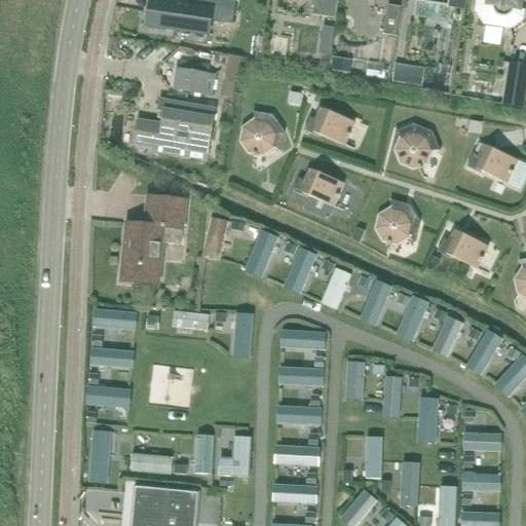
[(154,0),(151,0),(148,28),(152,28),(185,33),(183,42),(207,46),(211,22),(233,25),(236,0),(180,0),(180,4),(154,0)]
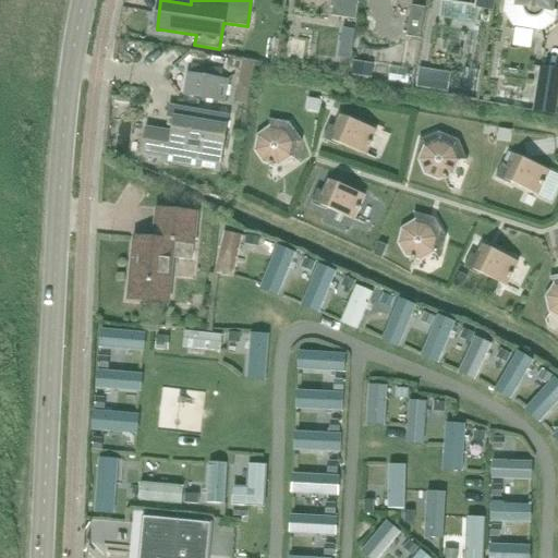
[(334,0),(331,16),(355,21),(359,0),(334,0)]
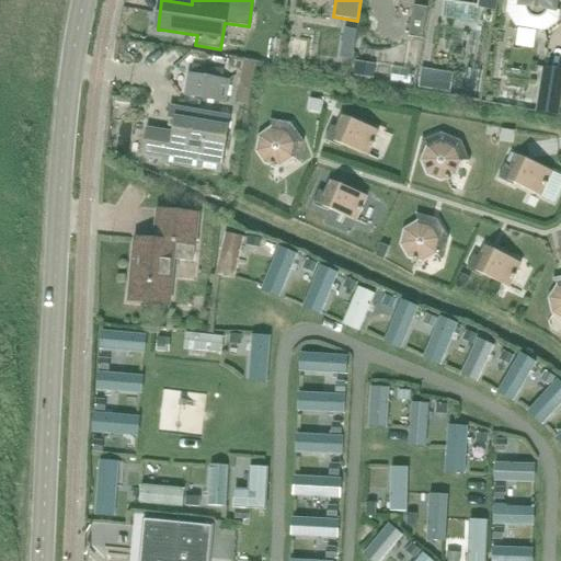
[(443,0),(443,2),(494,10),(495,0),(443,0)]
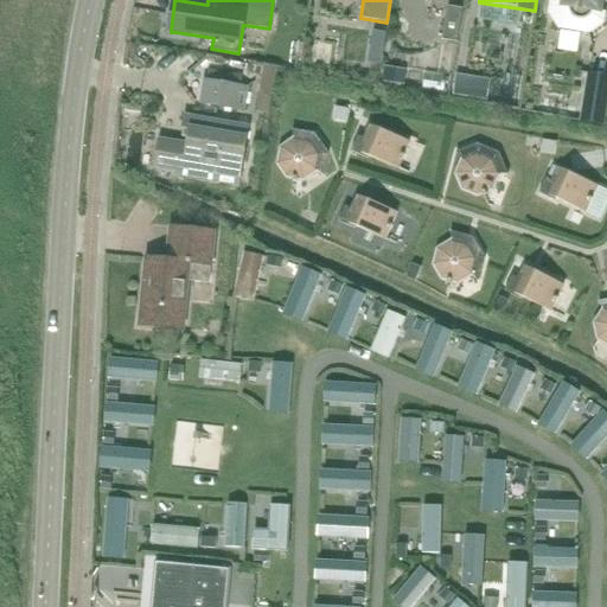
[(549,0),(548,13),(557,30),(588,34),(604,24),(604,21),(604,19),(605,13),(599,12),(599,11),(600,0),(549,0)]
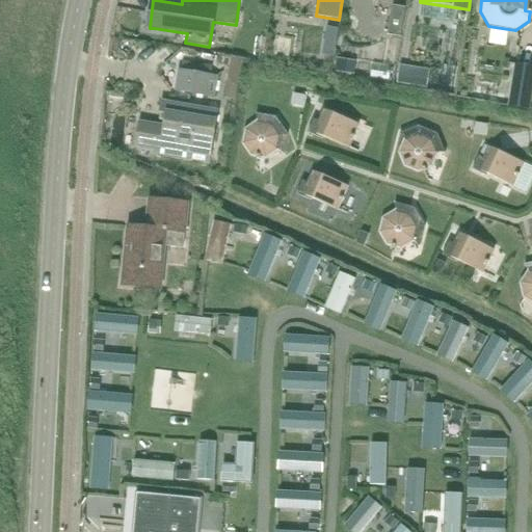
[(401,37),(405,8),(392,6),(388,35),(401,37)]
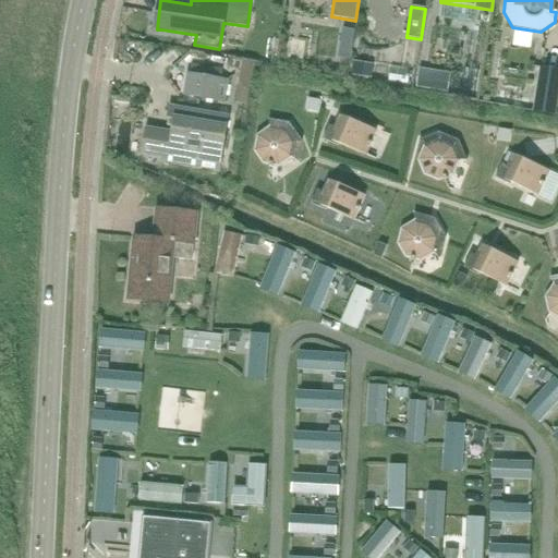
[(352,45),(354,33),(343,31),(341,44),(352,45)]
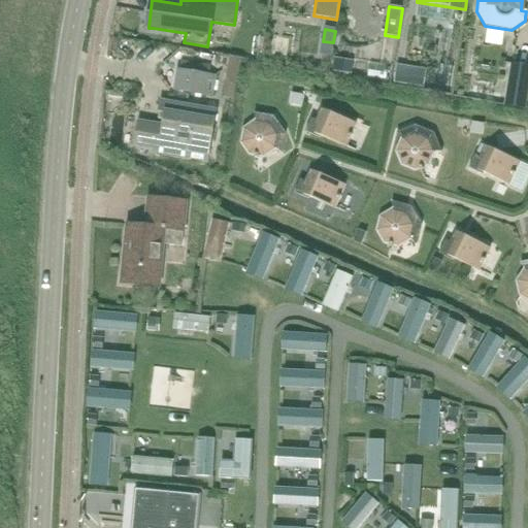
[(241,30),(238,42),(246,44),(250,32),(241,30)]
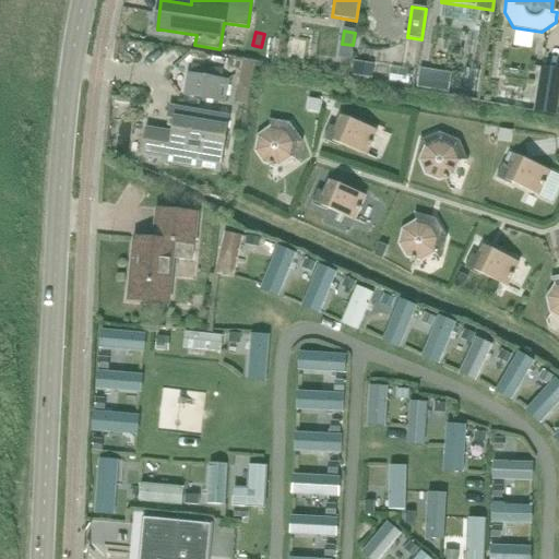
[(221,81),(223,71),(210,69),(209,79),(188,75),(185,95),(224,102),(227,82),(221,81)]
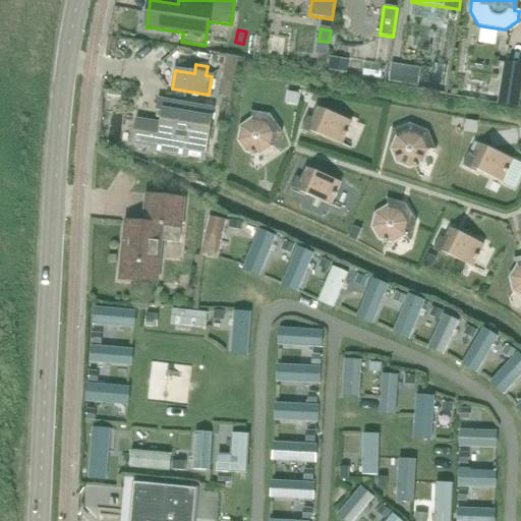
[(517,107),(520,80),(520,66),(505,64),(499,105),(517,107)]
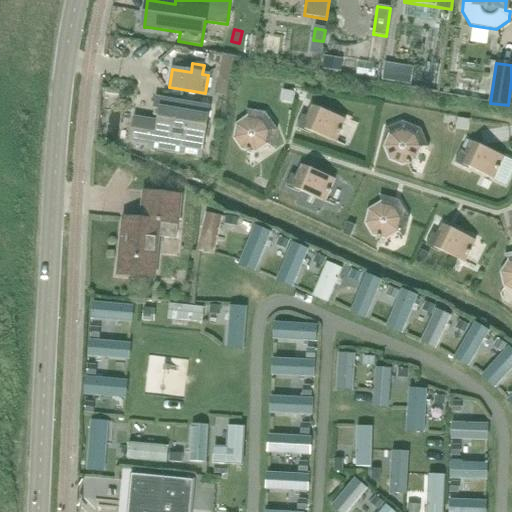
[(371,78),(373,67),(357,64),(356,76),(371,78)]
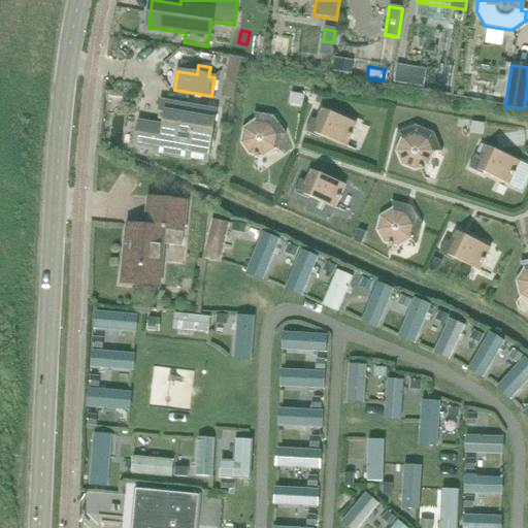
[(426,70),(397,66),(395,83),(425,88),(426,70)]
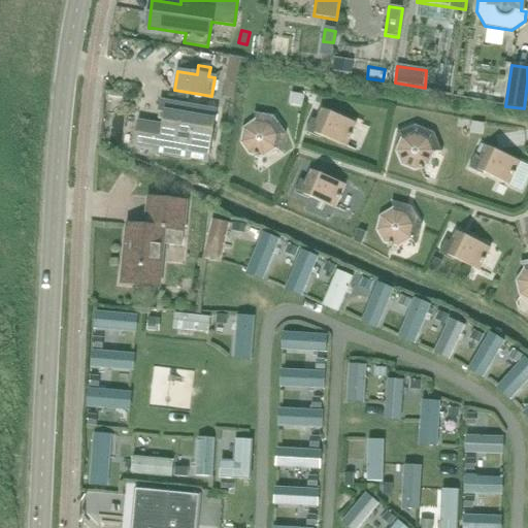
[(191,111),(191,107),(161,102),(158,120),(164,121),(163,128),(154,130),(143,125),(139,123),(136,138),(135,146),(152,150),(152,153),(203,162),(212,110),(195,107),(195,112),(191,111)]
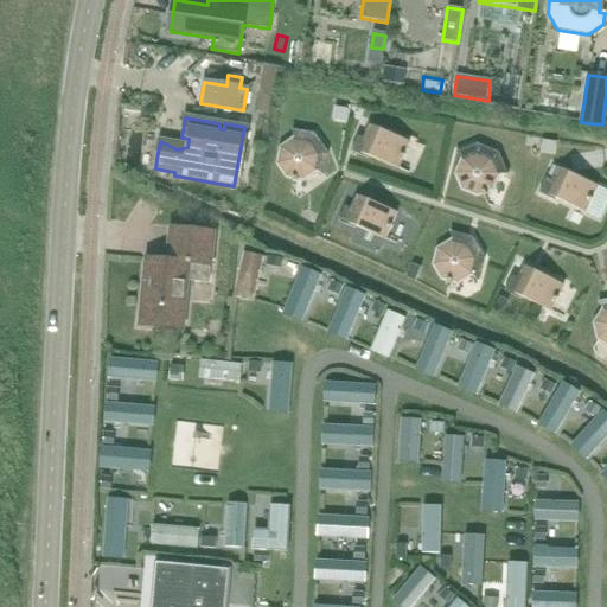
[(403,155),(409,142),(369,126),(363,139),(357,136),(351,152),(368,159),(369,157),(397,170),(402,159),(403,160),(406,157),(403,155)]
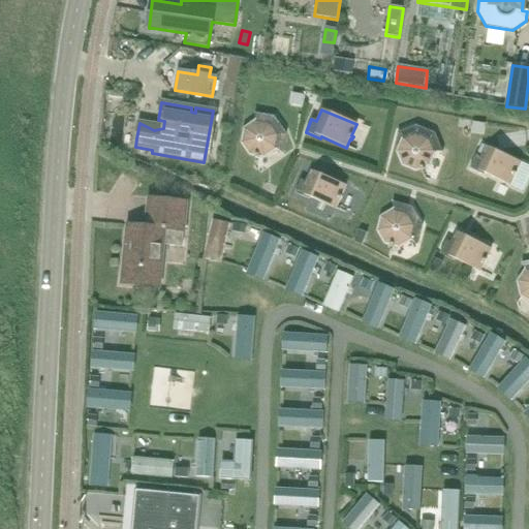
[(286,134),(275,117),(254,114),(254,115),(255,115),(256,122),(245,130),(243,144),(250,155),(255,156),(254,158),(258,159),(259,156),(263,157),(275,150),(281,154),(282,154),(286,134)]
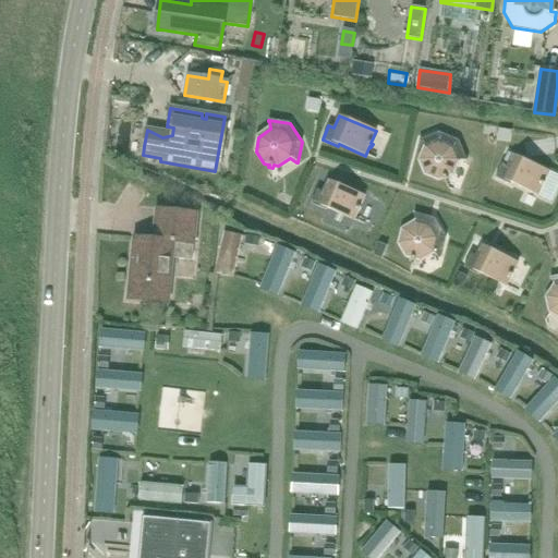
[(466,161),(459,142),(439,133),(419,141),(420,142),(425,147),(420,161),(425,174),(439,180),(444,178),(445,181),(448,179),(447,177),(451,174),(458,161),(465,161),(465,162),(466,161)]
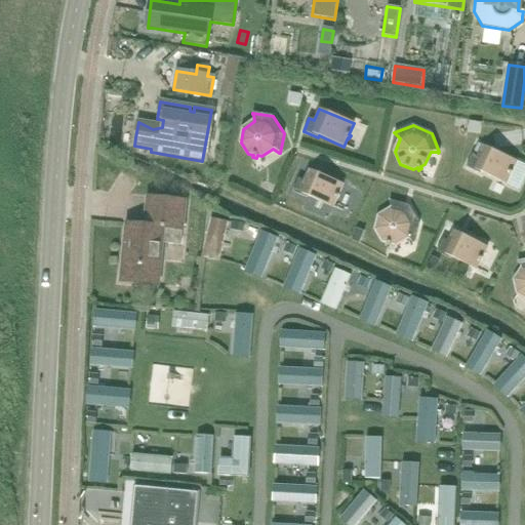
[(512,172),(517,162),(482,146),(477,157),(472,155),(466,167),(480,174),(481,172),(506,185),(510,175),(511,176),(513,173),(512,172)]
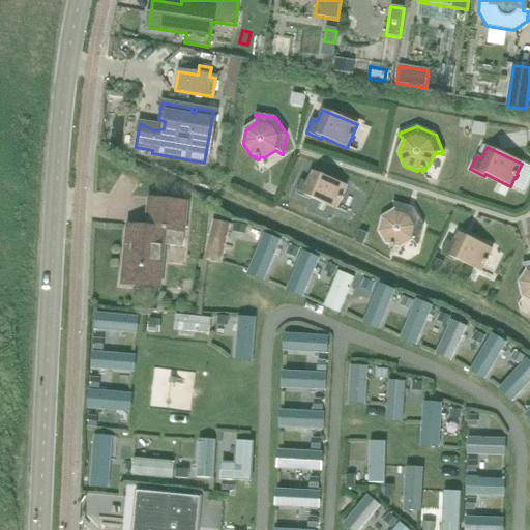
[(341,198),(346,186),(311,171),(305,182),(301,180),(295,194),(310,200),(311,198),(335,209),(340,201),(341,202),(343,198),(341,198)]
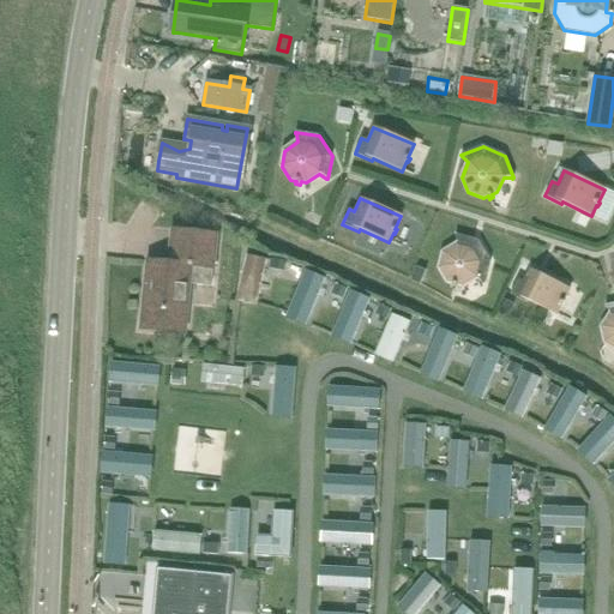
[(212,276),(216,235),(180,232),(176,264),(148,262),(140,330),(185,335),(192,274),(212,276)]
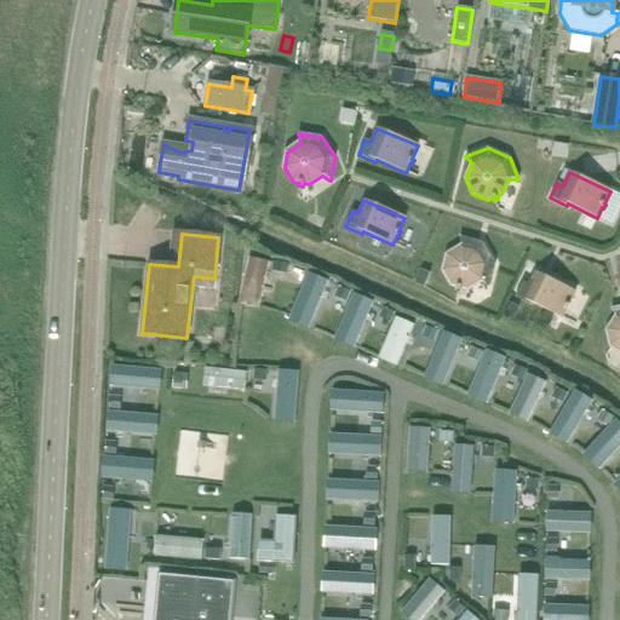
[(495,264),(483,244),(460,237),(459,239),(460,239),(461,248),(447,257),(443,273),(452,286),(457,287),(457,290),(461,291),(461,288),(468,290),(481,281),(488,286),(488,287),(489,287),(495,264)]
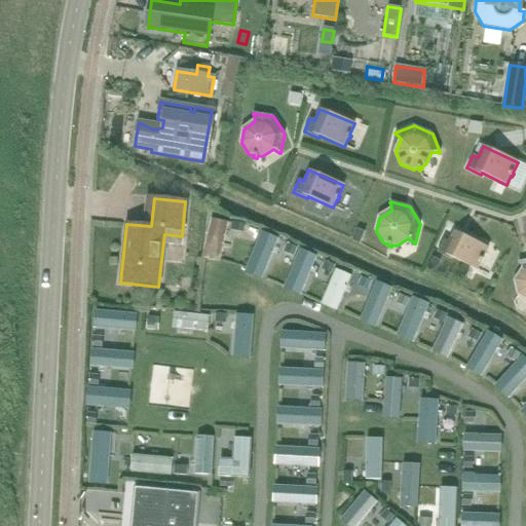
[(228,222),(211,217),(201,257),(219,261),(228,222)]
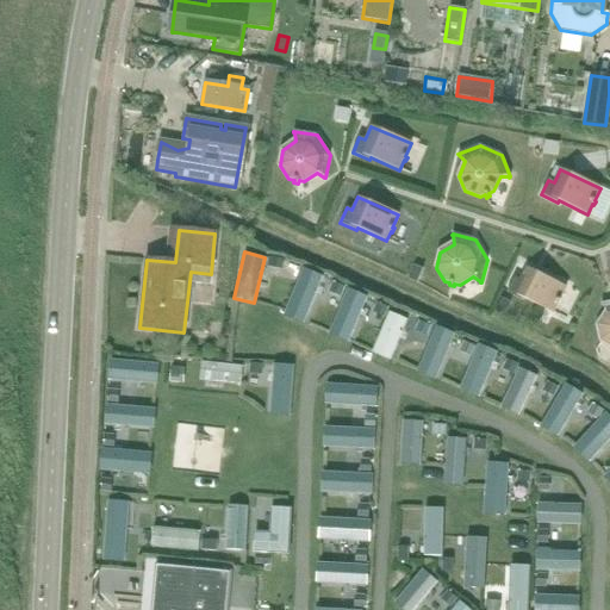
[(303,268),(284,315),(303,323),(323,277),(303,268)]
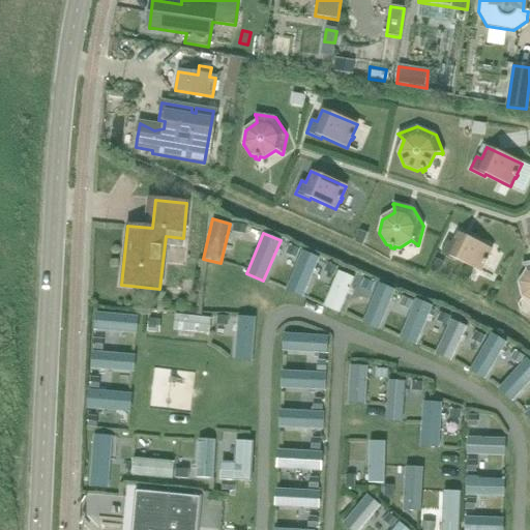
[(492,249),(467,238),(457,233),(451,244),(447,242),(440,255),(454,262),(455,260),(479,272),(484,264),(486,265),(487,262),(486,261),(492,249)]
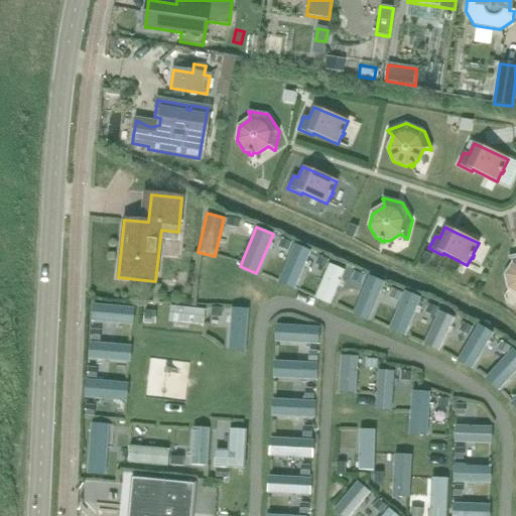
[(309,251),(293,244),(278,282),(294,288),(309,251)]
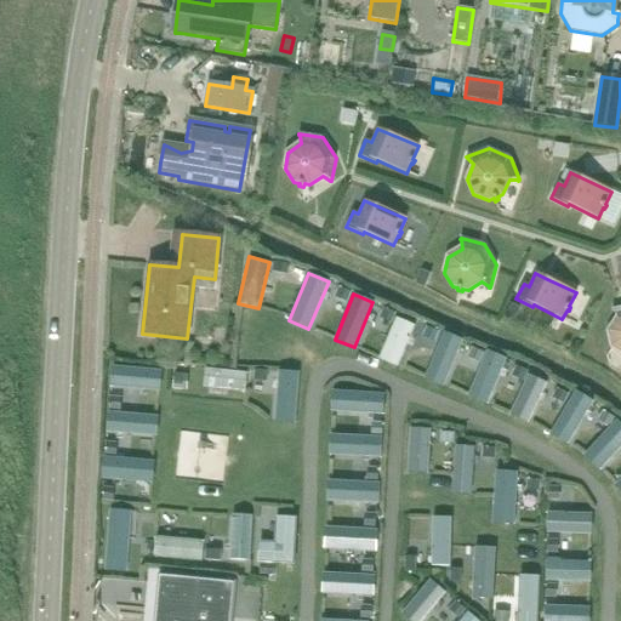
[(620,307),(611,309),(613,311),(617,318),(609,331),(613,347),(620,353),(620,307)]
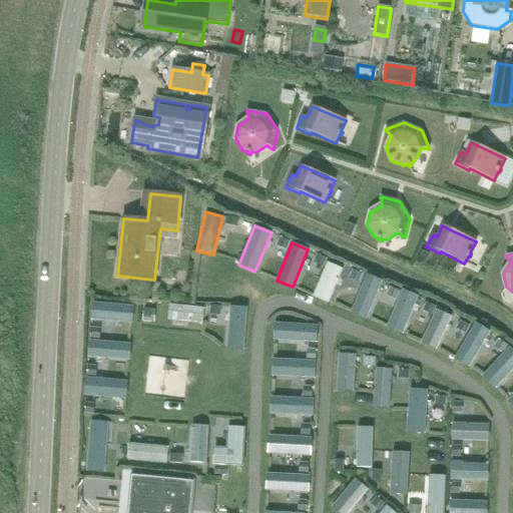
[(327,264),(313,297),(328,303),(343,270),(327,264)]
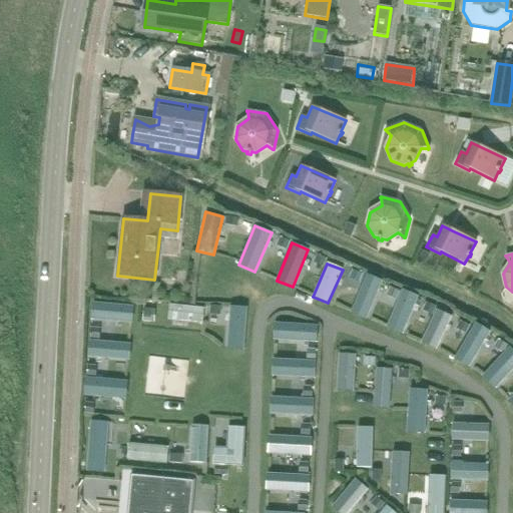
[(384,278),(368,271),(353,309),(369,315),(384,278)]
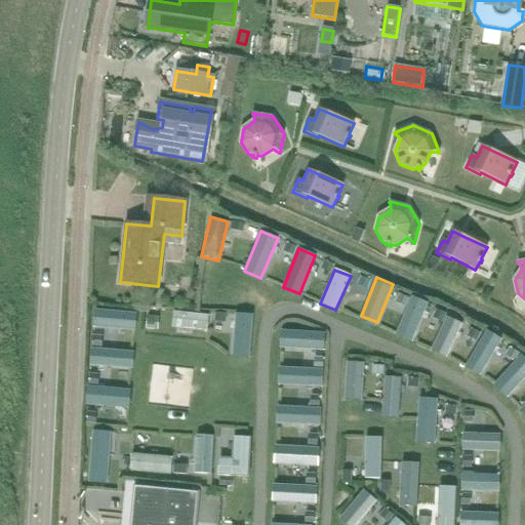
[(412,295),(396,333),(412,340),(429,303),(412,295)]
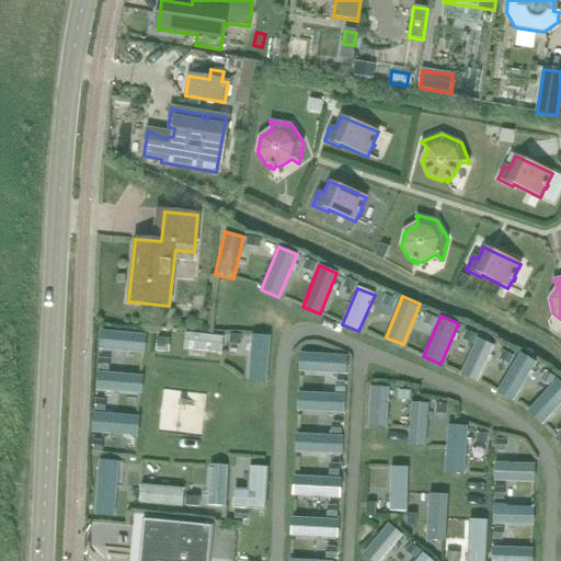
[(145,333),(100,330),(99,348),(144,352),(145,333)]
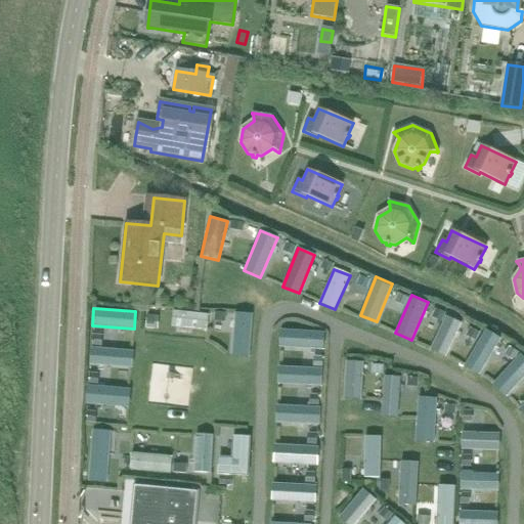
[(172,310),(171,325),(206,329),(207,313),(172,310)]
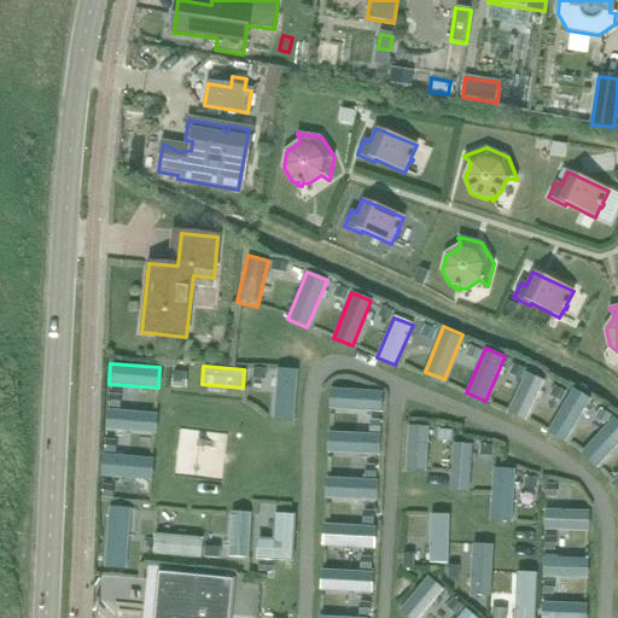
[(278,368),(273,420),(293,421),(298,371),(278,368)]
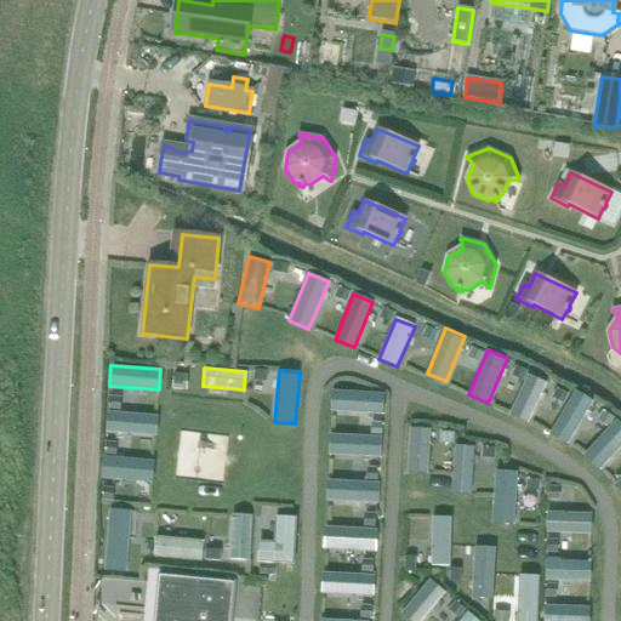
[(547,382),(528,372),(508,412),(529,422),(547,382)]
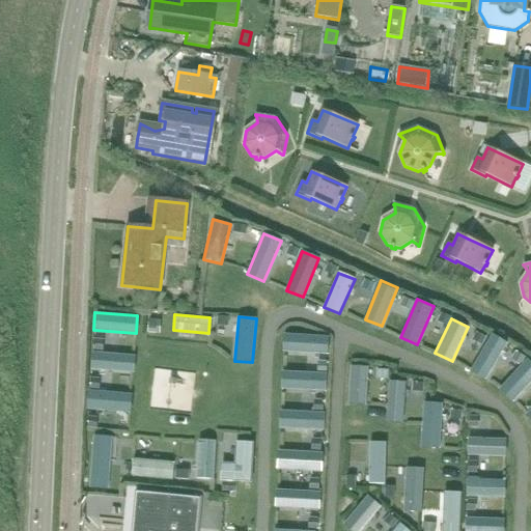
[(326,353),(327,335),(284,333),(283,351),(326,353)]
